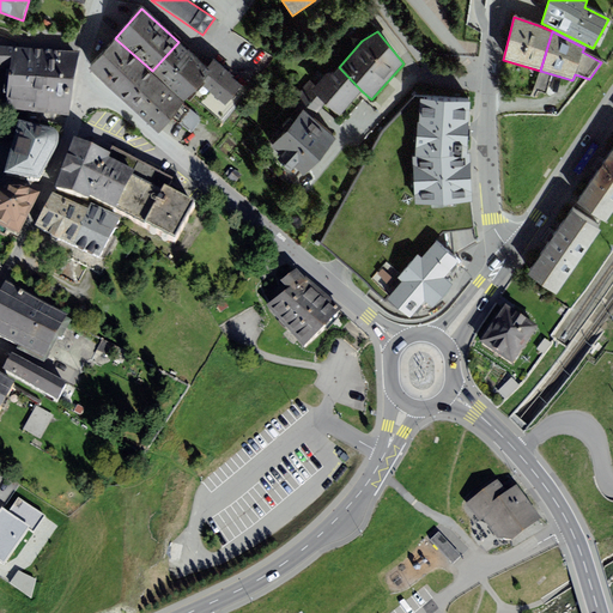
[(87,68),(123,101),(152,71),(115,38),(87,68)]
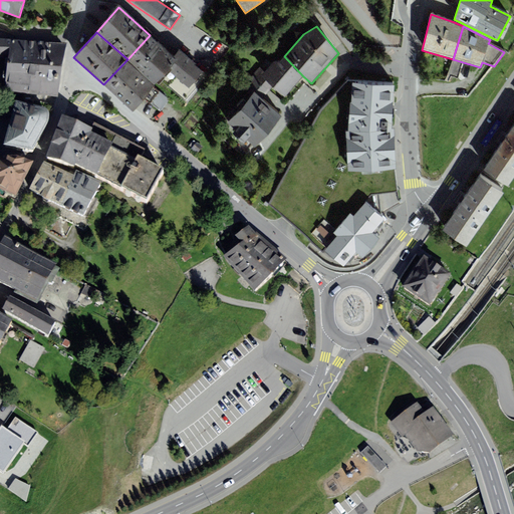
[(174,57),(150,35),(127,59),(156,85),(169,71),(178,61),(174,57)]
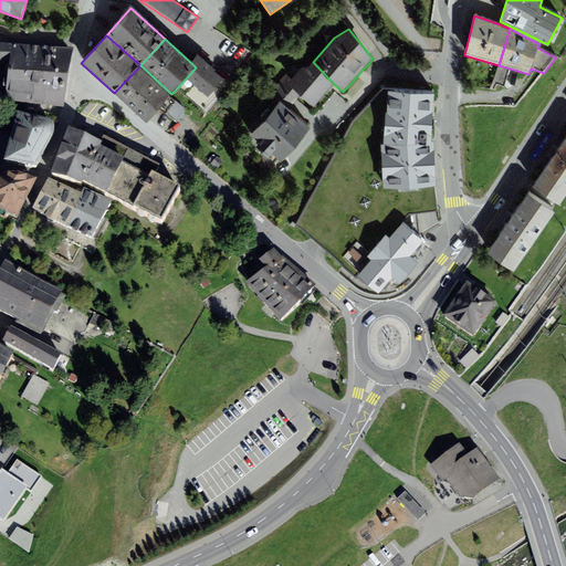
[(4,104),(64,113),(73,54),(0,49),(0,64),(10,66),(4,104)]
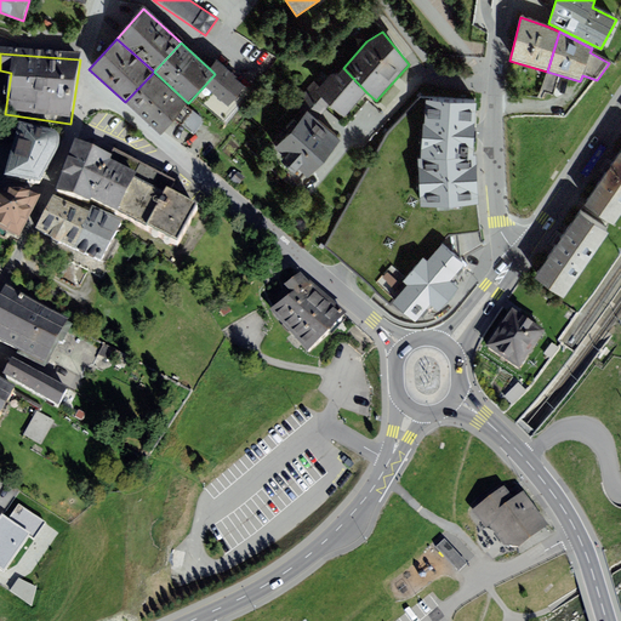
[(215,74),(204,86),(227,107),(245,87),(217,62),(210,69),(215,74)]
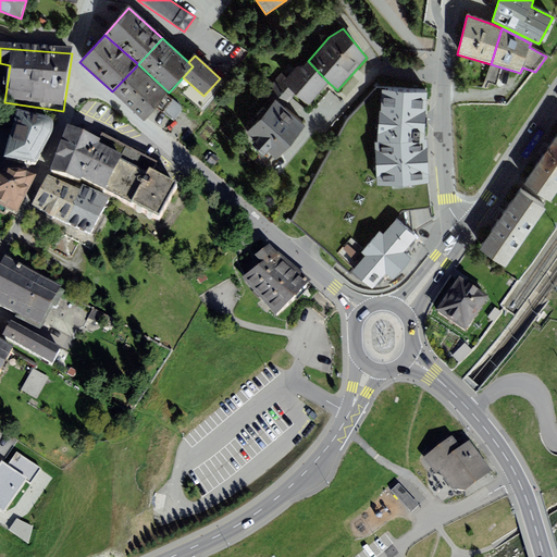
[(309,106),(329,83),(308,61),(302,67),(296,67),(287,78),(283,83),(296,95),(309,106)]
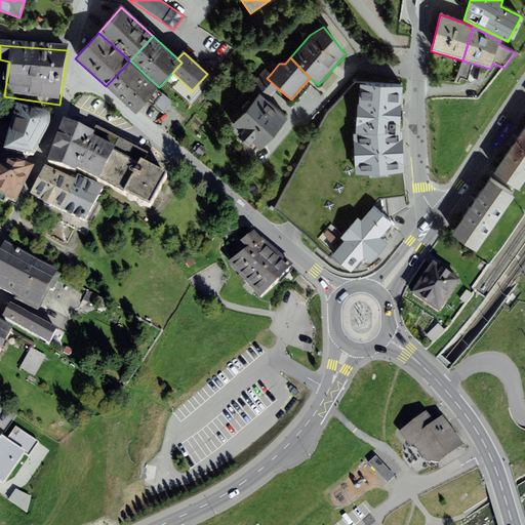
[(159,87),(130,61),(106,86),(135,113),(148,99),(163,114),(173,103),(158,88),(159,87)]
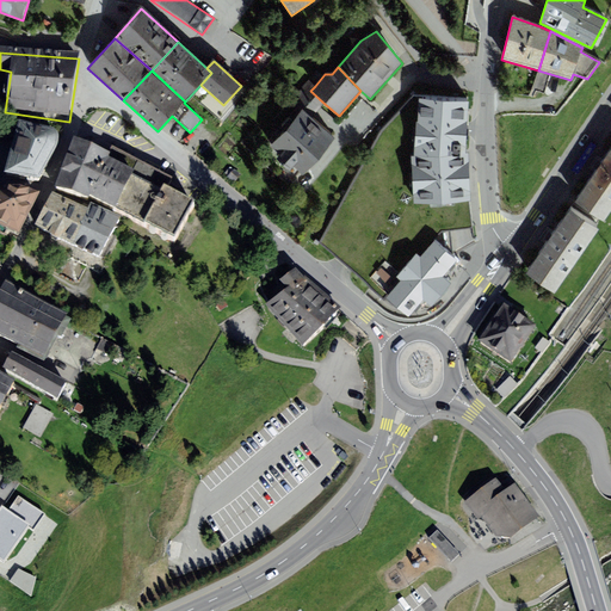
[(301,111),(285,129),(318,158),(335,137),(313,118),(325,104),(310,91),(315,86),(309,80),(290,102),(301,111)]
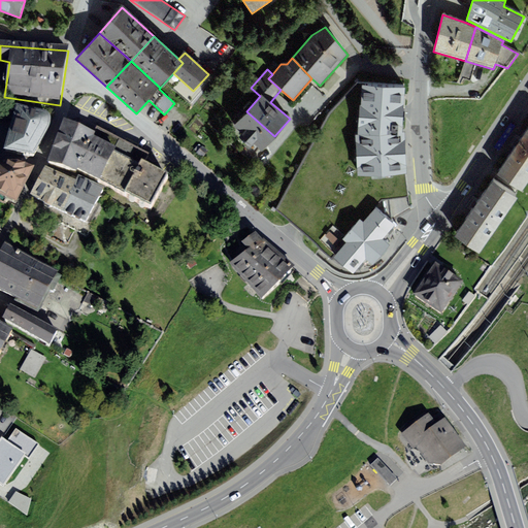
[(334,258),(353,274),(365,260),(373,266),(381,257),(391,245),(383,240),(396,225),(380,210),(381,200),(408,197),(406,173),(358,175),(356,131),(358,131),(361,80),(329,111),(275,210),(296,226),(332,260),(334,258)]
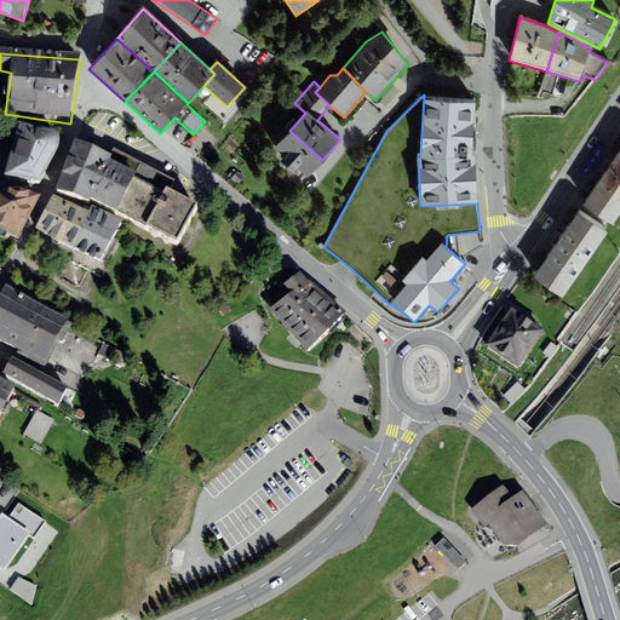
[(420,206),(477,204),(476,155),(475,98),(424,95),(420,154),(418,154),(420,206)]
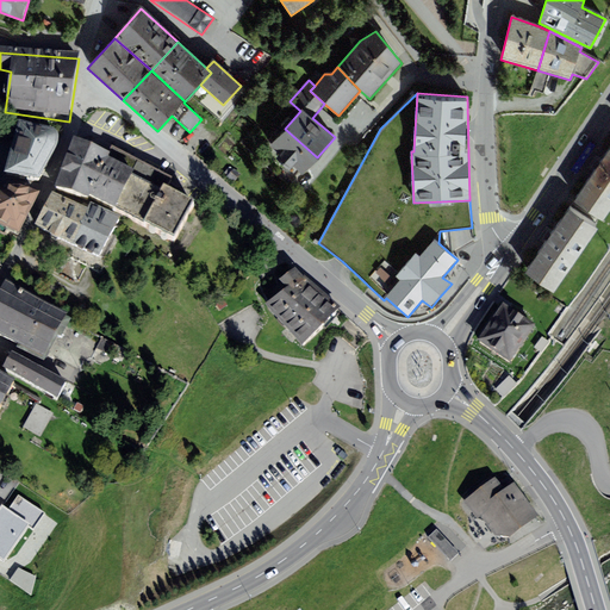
[(4,181),(41,190),(57,154),(58,149),(58,145),(57,141),(54,138),(18,129),(4,181)]
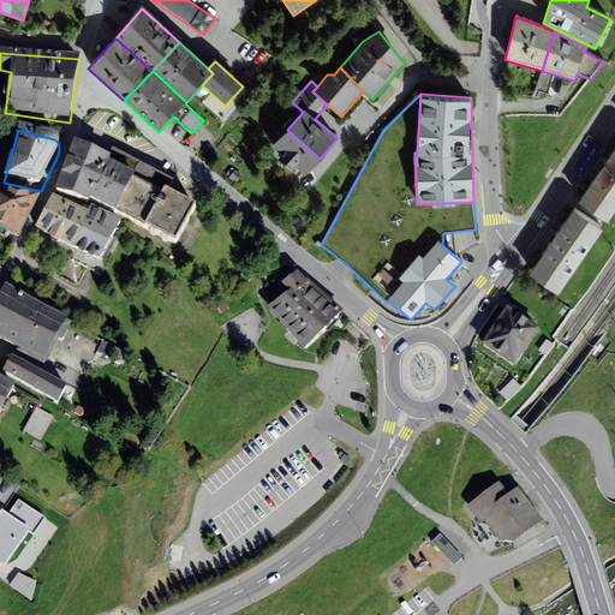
[(305,175),(320,159),(287,130),(272,148),(282,156),(279,161),(292,173),(296,168),(305,175)]
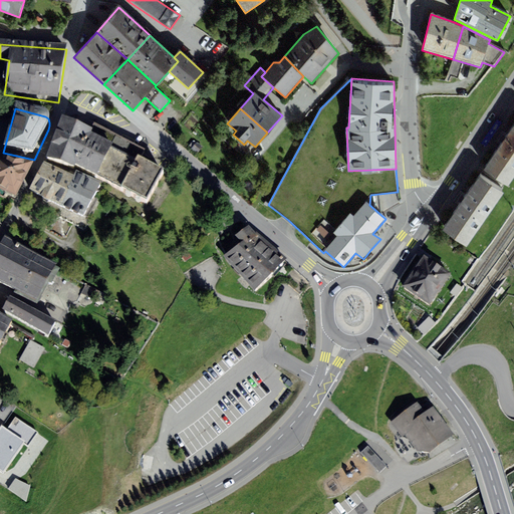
[(146,207),(163,177),(141,164),(145,154),(95,126),(91,134),(63,120),(48,163),(76,173),(77,171),(146,207)]
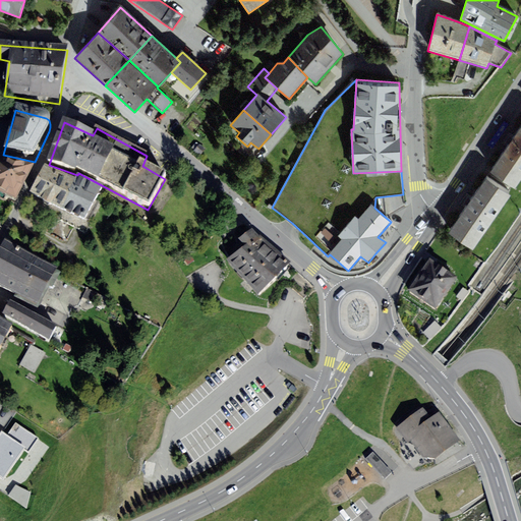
[(520,180),(520,127),(490,173),(515,190),(520,180)]
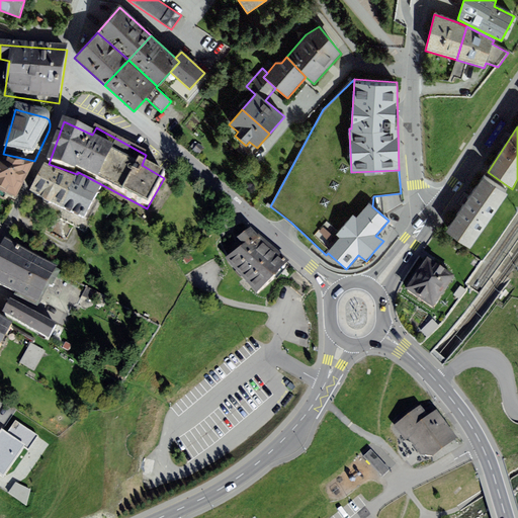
[(0,164),(0,197),(15,206),(33,171),(18,165),(0,164)]
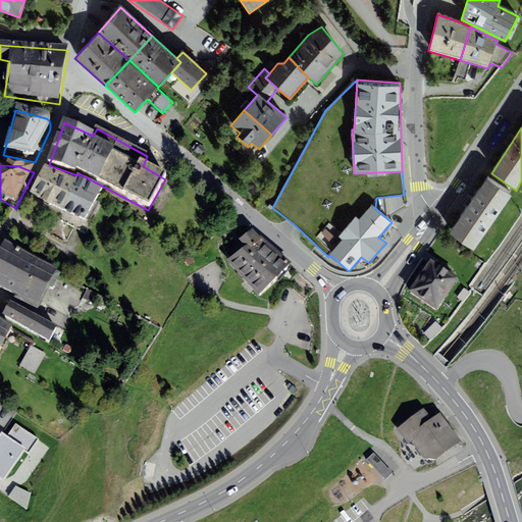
[(45,170),(38,185),(68,200),(75,186),(45,170)]
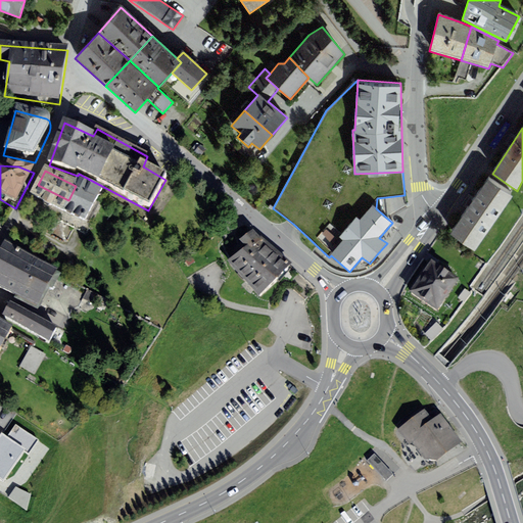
[(487,180),(450,234),(475,251),(513,196),(487,180)]
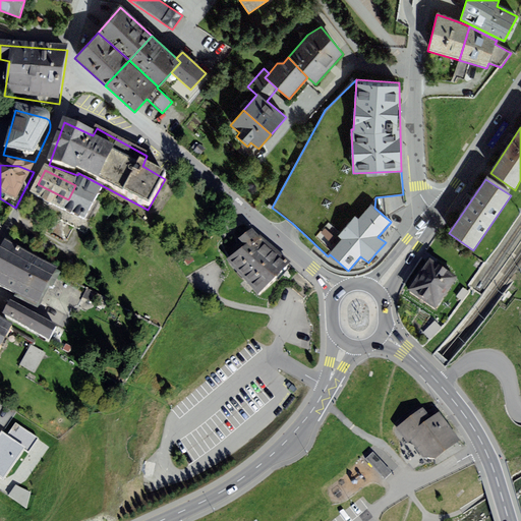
[(77,180),(75,185),(68,199),(60,215),(85,227),(87,225),(103,193),(77,180)]
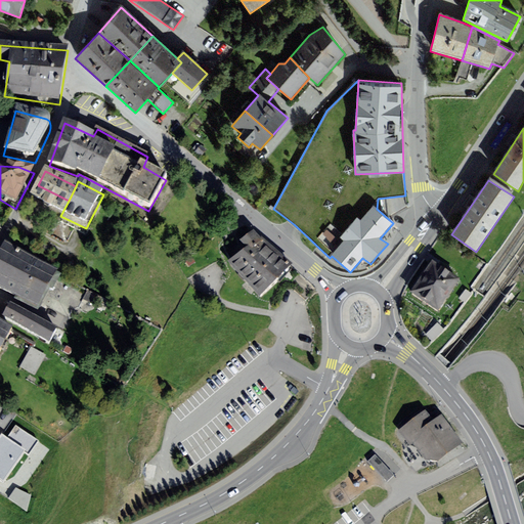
[(60,216),(69,201),(38,185),(31,200),(60,216)]
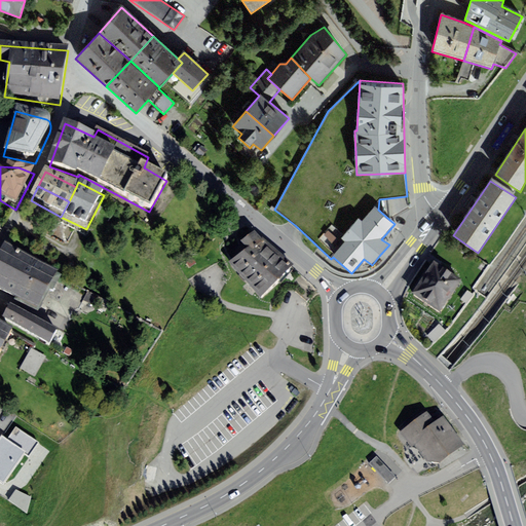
[(87,227),(86,229),(61,217),(58,223),(87,238),(91,229),(87,227)]
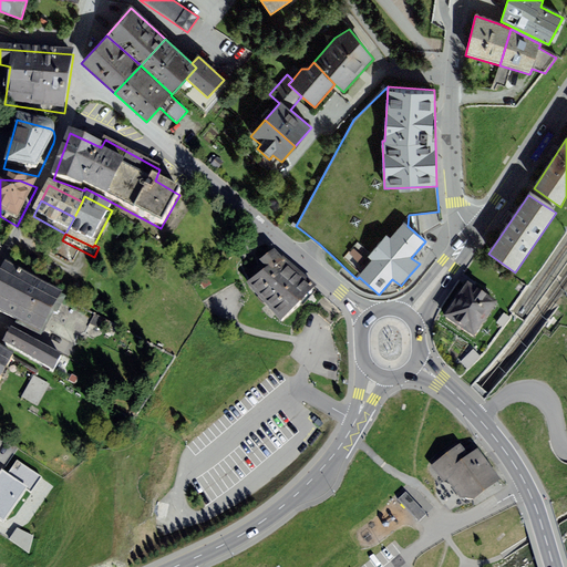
[(299,313),(317,291),(286,264),(284,266),(275,256),(259,266),(266,276),(247,290),(280,329),(299,313)]
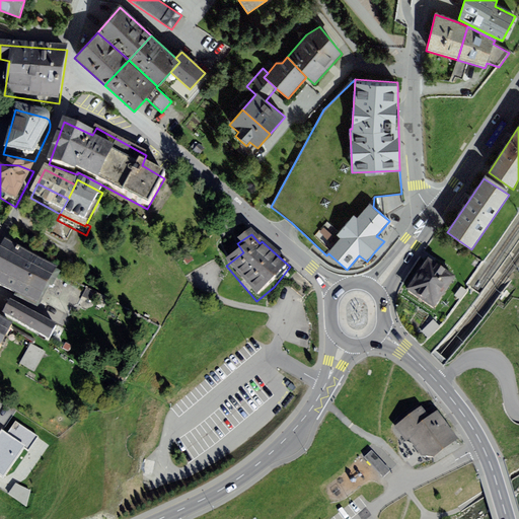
[(4,238),(0,246),(0,260),(48,285),(58,266),(4,238)]
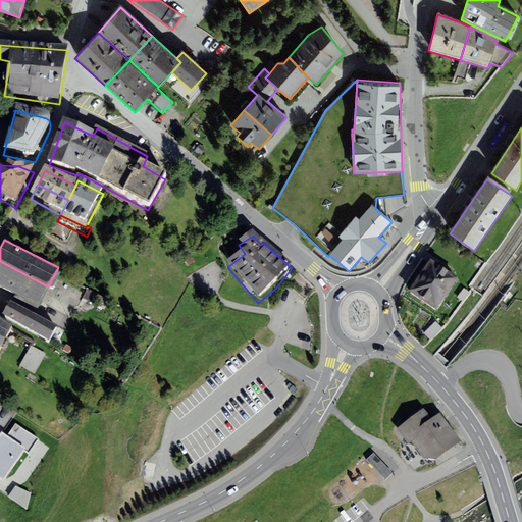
[(437,310),(459,277),(430,259),(409,291),(437,310)]
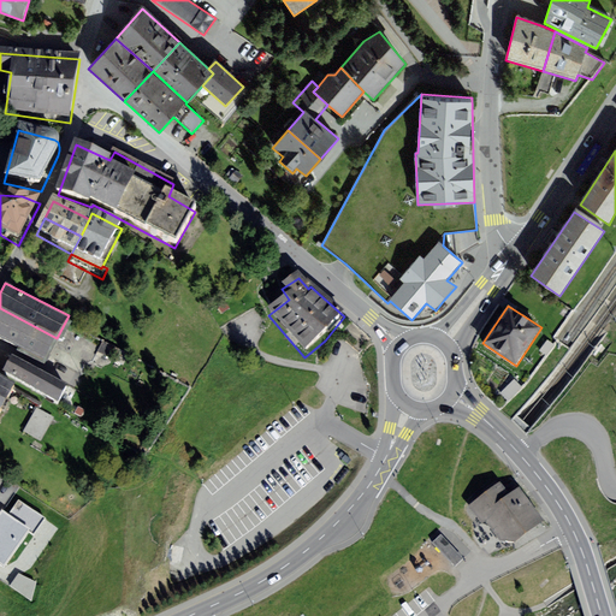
[(43,363),(57,338),(0,308),(0,337),(18,348),(17,350),(43,363)]
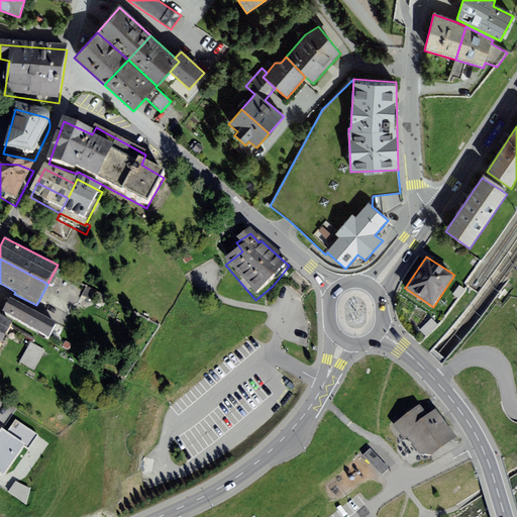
[(48,336),(57,322),(10,297),(2,311),(48,336)]
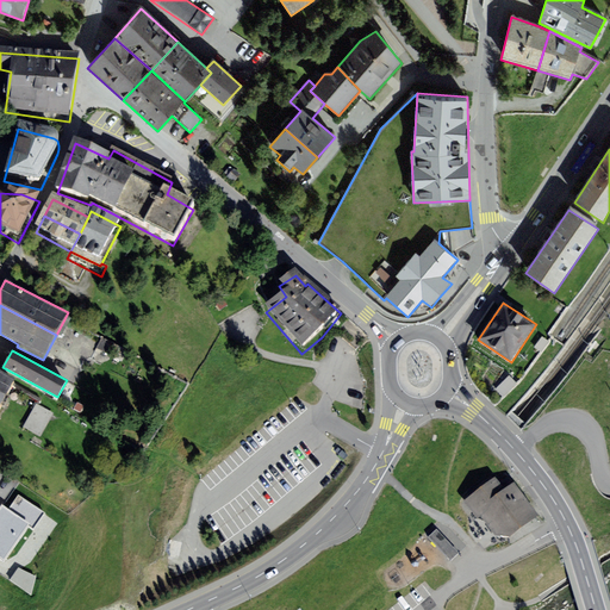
[(0,404),(16,379),(0,369),(0,404)]
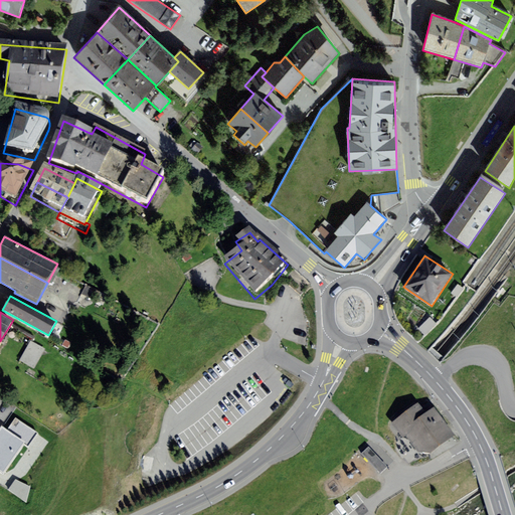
[(431,318),(419,328),(425,335),(438,325),(431,318)]
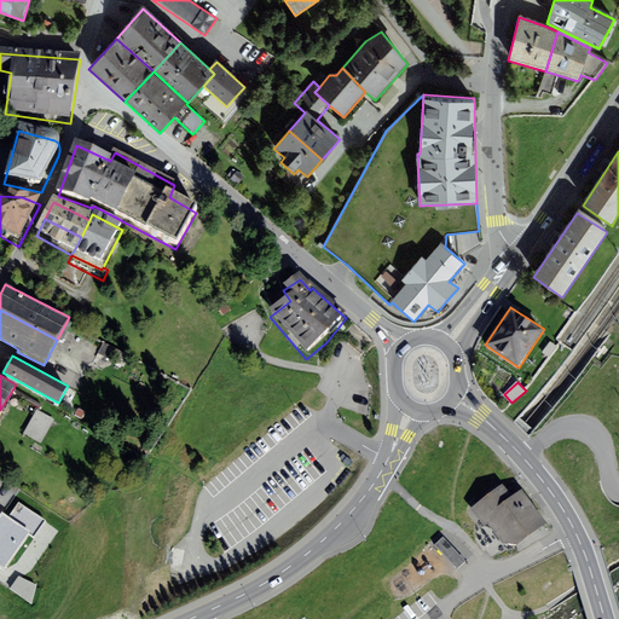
[(55,420),(36,410),(23,433),(41,443),(55,420)]
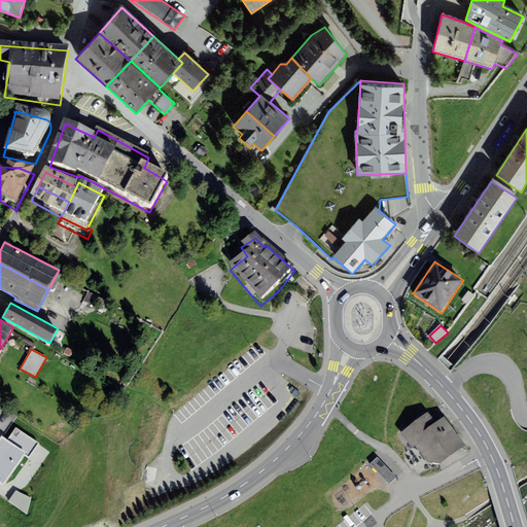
[(441,464),(465,446),(440,411),(431,417),(428,412),(400,432),(409,443),(413,449),(415,447),(427,463),(433,463),(441,464)]
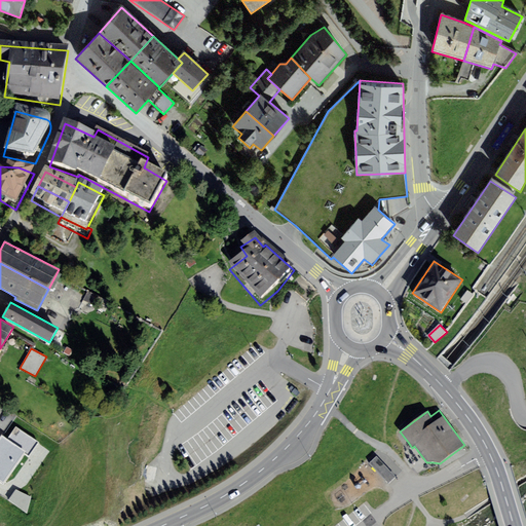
[(6,440),(1,436),(0,437),(0,479),(4,482),(25,453),(29,456),(39,443),(15,426),(6,440)]
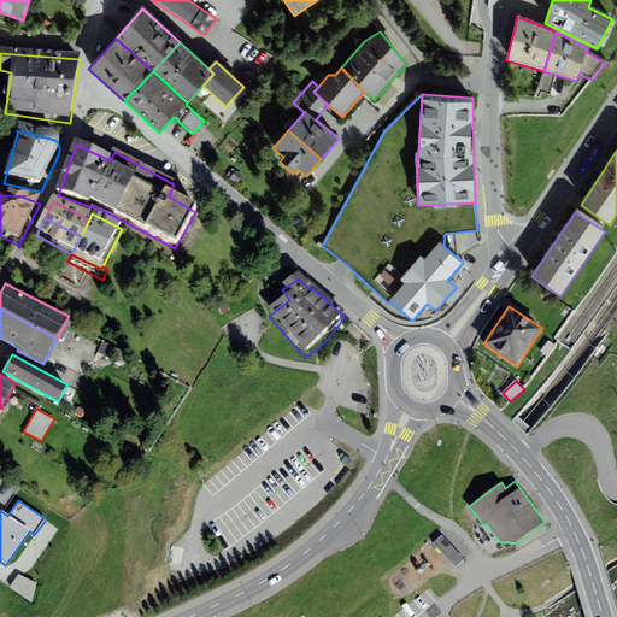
[(442,535),(434,542),(456,566),(464,559),(442,535)]
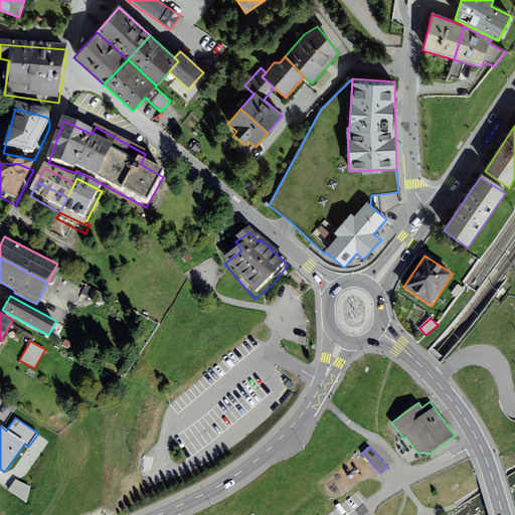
[(16,478),(9,490),(25,500),(33,488),(16,478)]
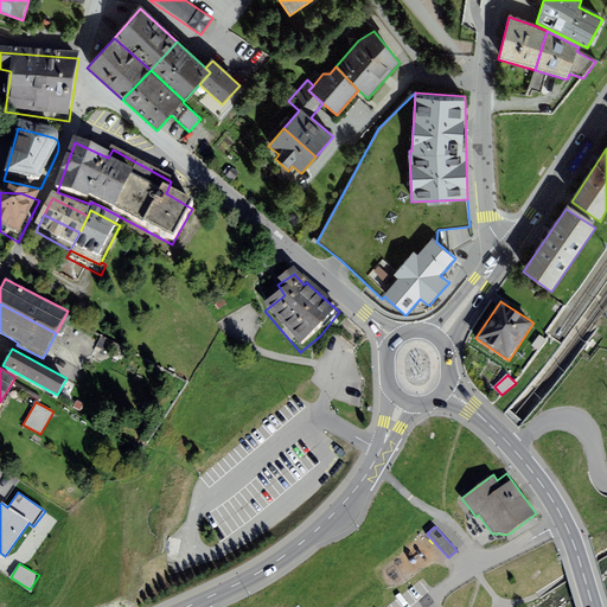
All buildings are outlined.
